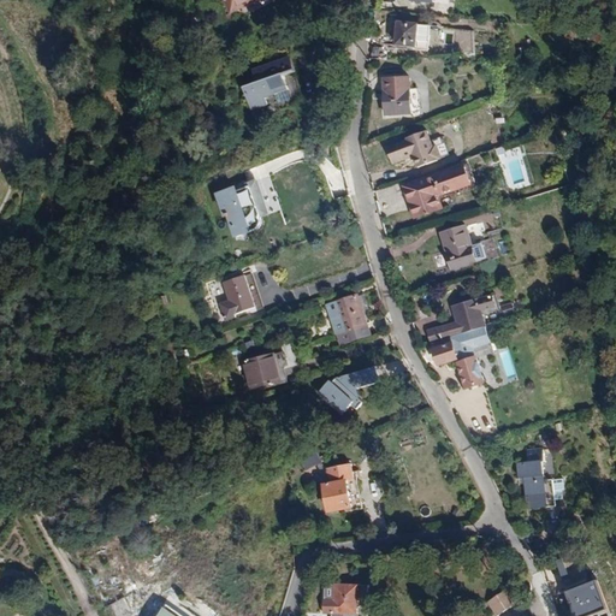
[(224,0),(226,4),(230,12),(255,0),(224,0)]
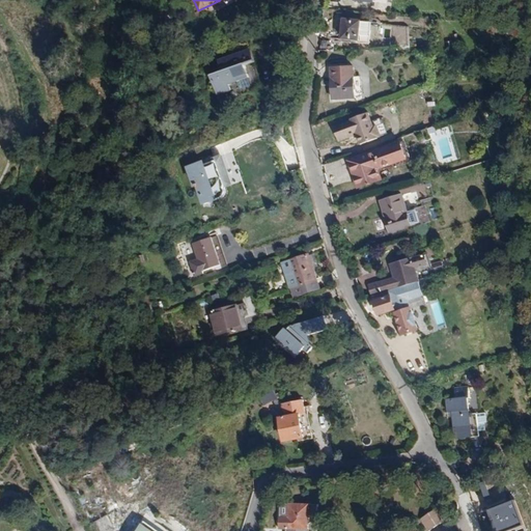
[(360,19),(341,18),(339,38),(358,40),(360,19)]
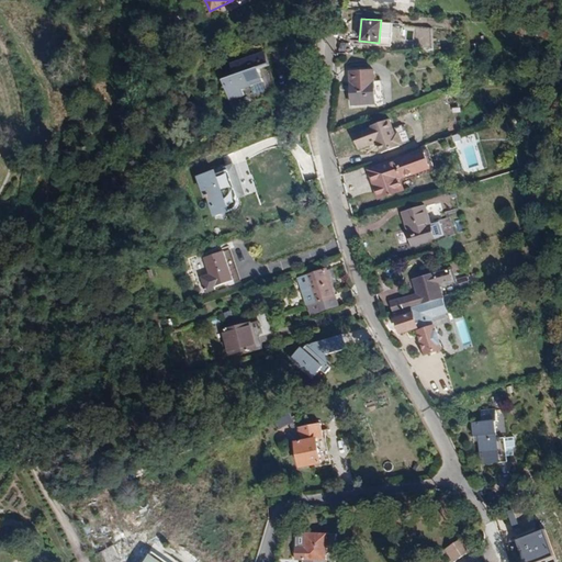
[(430,51),(431,27),(416,26),(414,49),(430,51)]
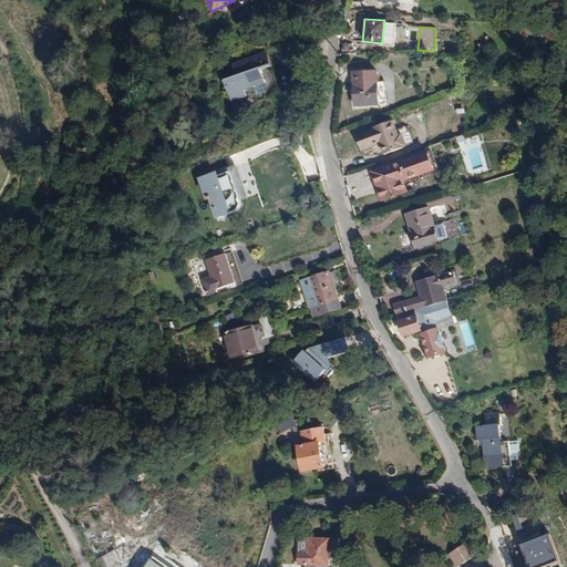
[(232,62),(235,75),(223,80),(229,101),(244,95),(243,90),(251,88),(255,96),(268,92),(265,83),(260,68),(268,65),(264,51),(232,62)]
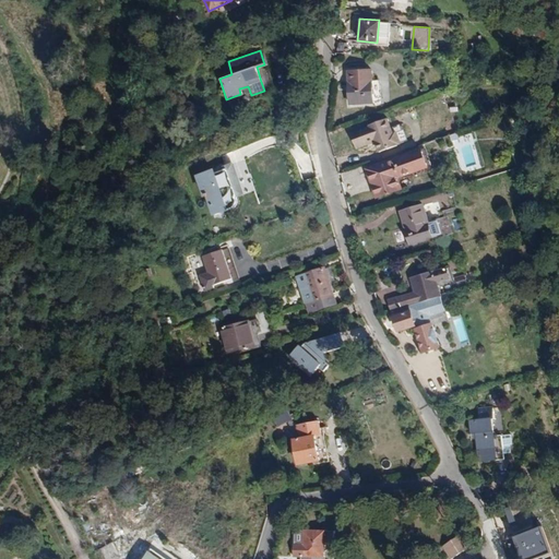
[(373,104),(370,69),(349,71),(346,71),(346,81),(348,105),(373,104)]
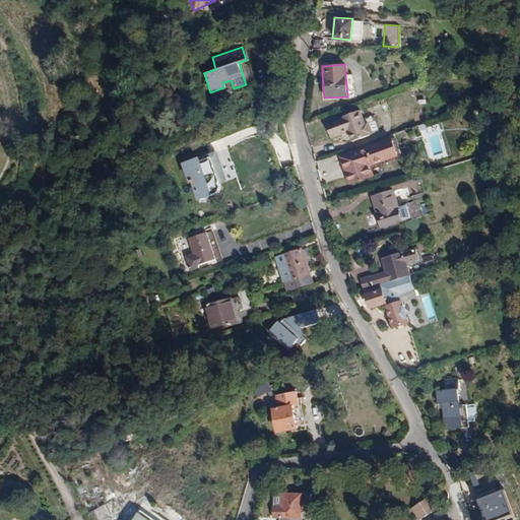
[(325,122),(331,139),(346,134),(349,142),(374,133),(369,122),(367,123),(361,109),(325,122)]
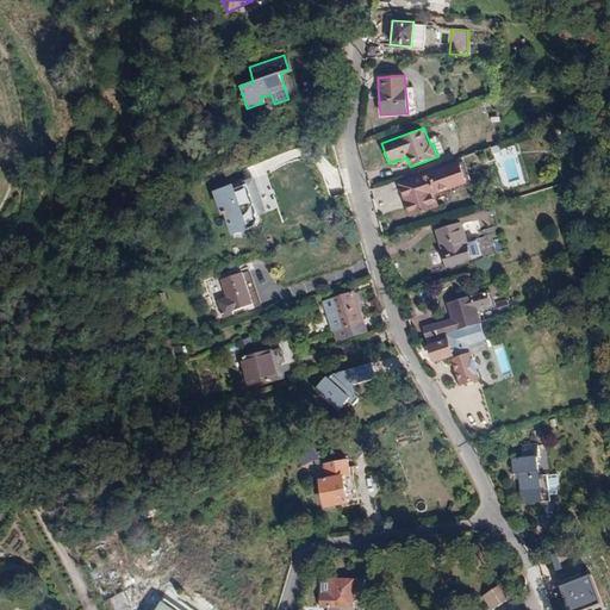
[(545,135),(536,137),(540,150),(548,147),(545,135)]
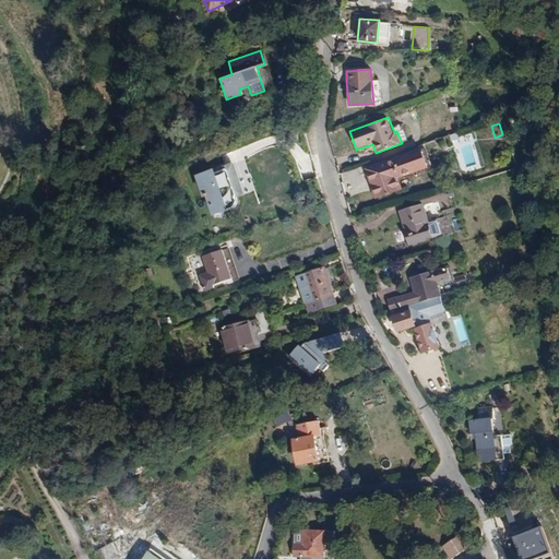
[(419,149),(364,168),(375,199),(401,190),(396,178),(426,168),(419,149)]
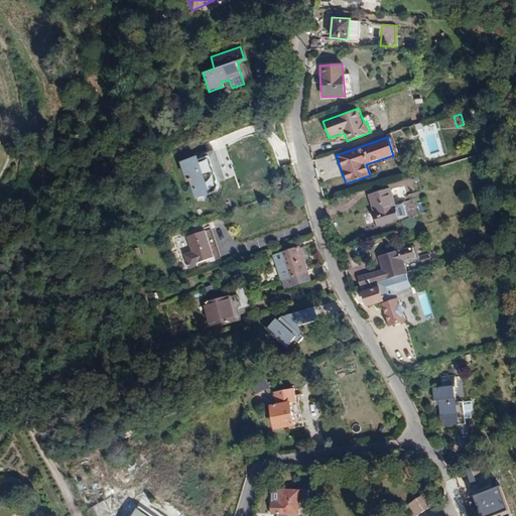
[(277,166),(274,153),(260,157),(264,170),(277,166)]
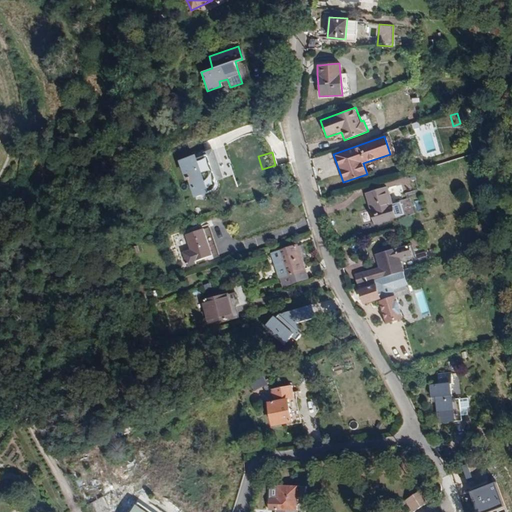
[(185,180),(187,179),(194,197),(208,191),(211,189),(213,186),(213,183),(213,180),(205,156),(196,159),(194,155),(178,161),(185,180)]
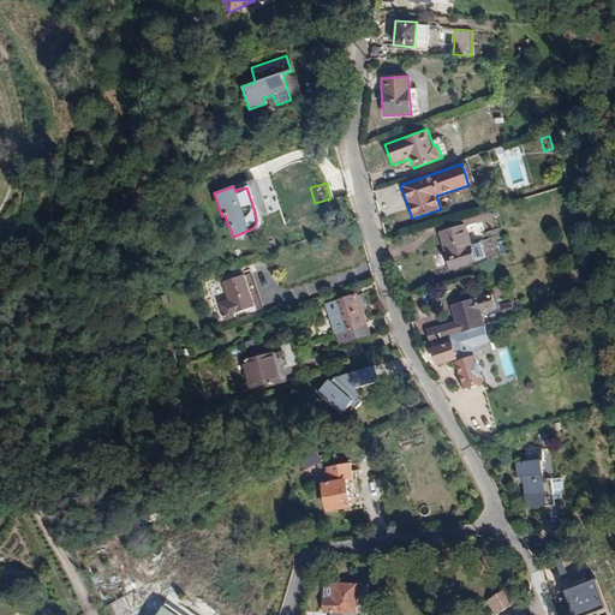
[(465,224),(439,232),(449,269),(476,262),(465,224)]
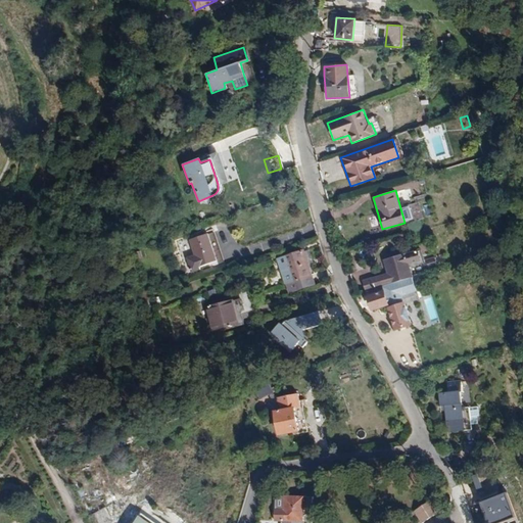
[(218,260),(208,233),(188,240),(193,254),(186,256),(190,270),(218,260)]
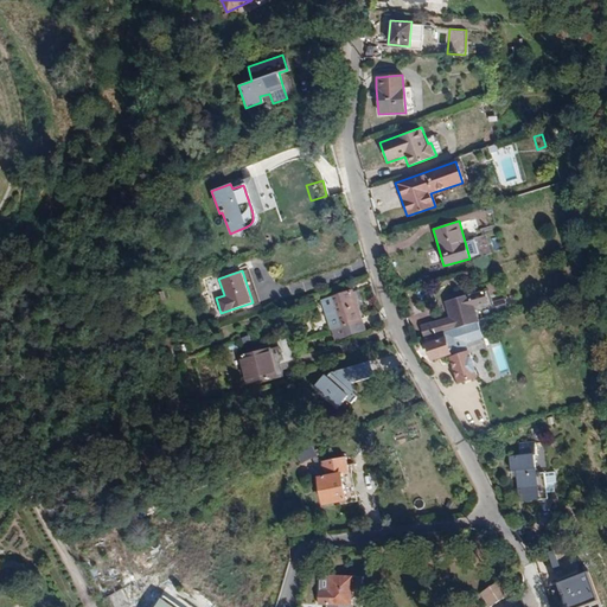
[(365,330),(350,289),(320,299),(333,340),(365,330)]
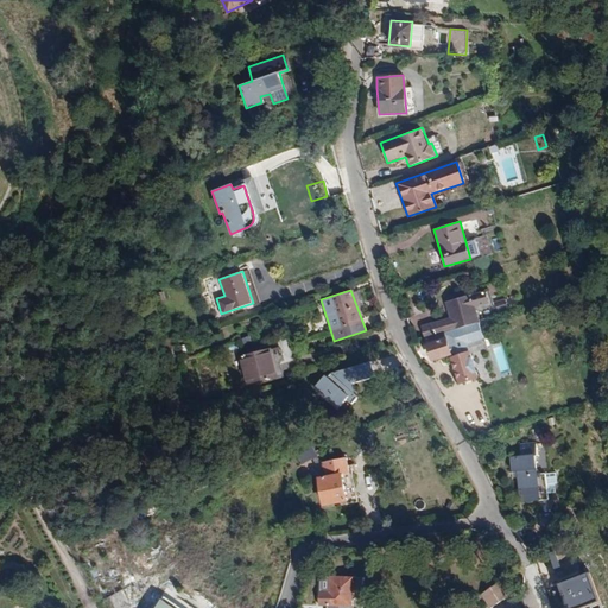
[(468,295),(444,302),(449,317),(420,325),(424,340),(443,333),(453,330),(477,323),(474,311),(491,306),(486,291),(469,297),(468,295)]
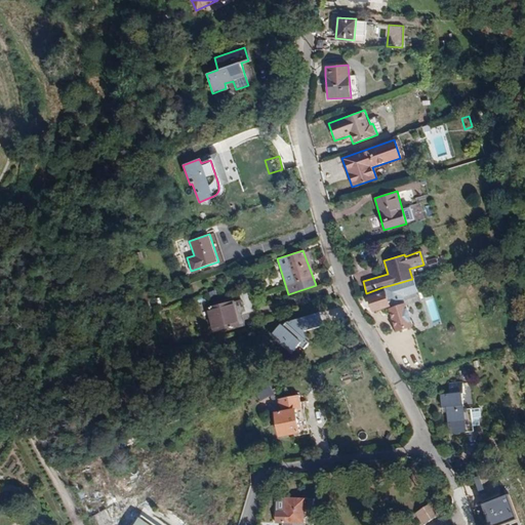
[(354,281),(368,277),(367,271),(353,275),(354,281)]
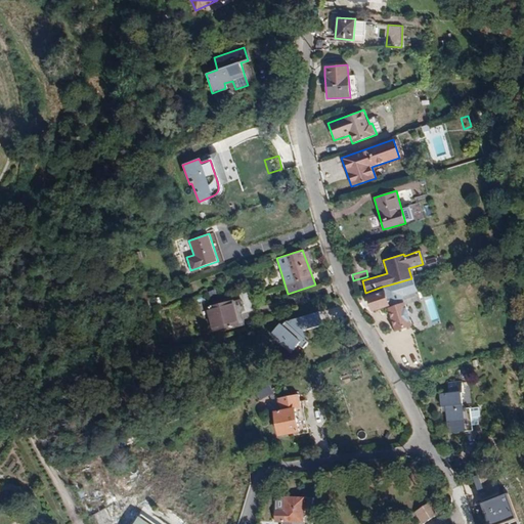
[(390,285),(382,287),(386,301),(417,292),(411,278),(390,285)]
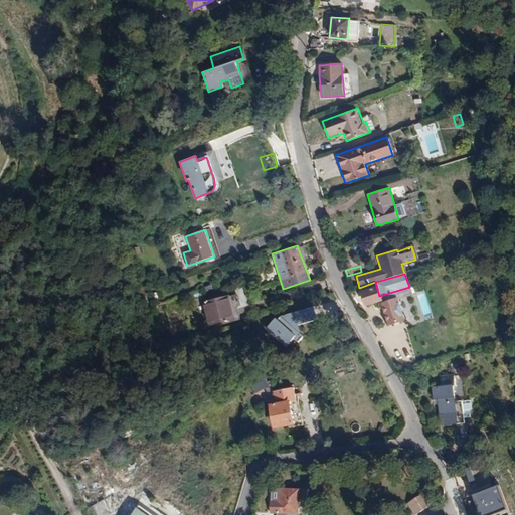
[(375,282),(359,288),(365,306),(381,301),(379,296),(375,282)]
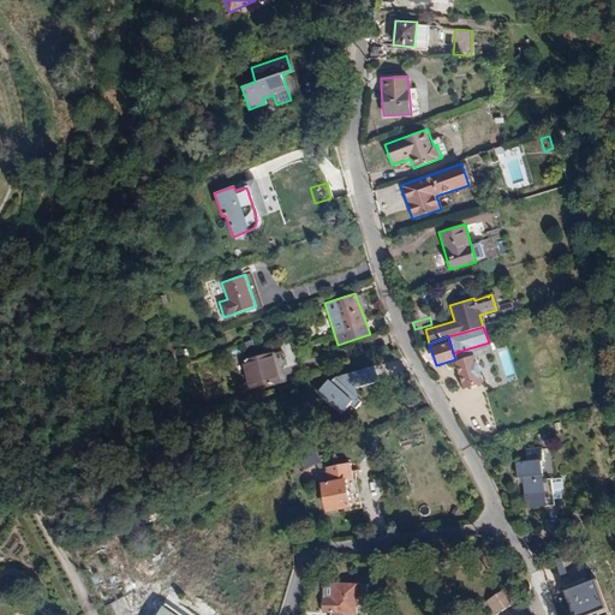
[(272,352),(240,360),(249,389),(279,381),(272,352)]
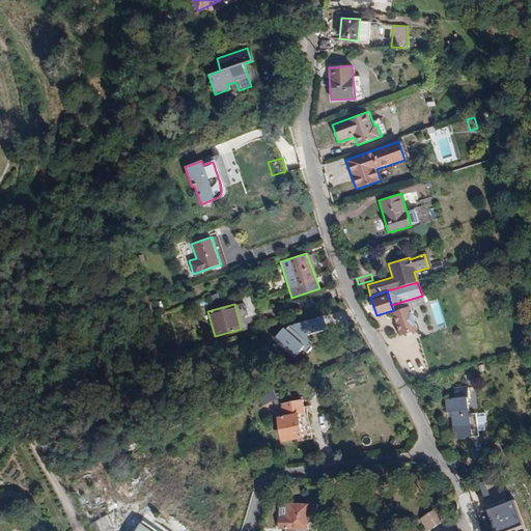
[(410,306),(392,312),(399,336),(418,331),(410,306)]
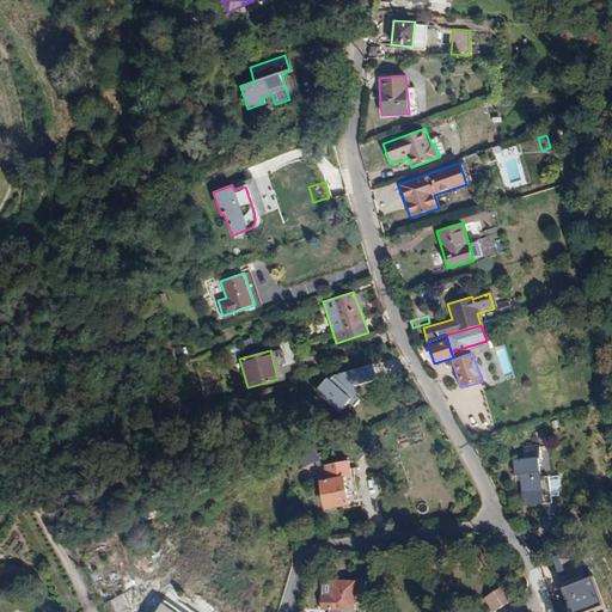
[(353,387),(377,380),(373,365),(332,377),(329,380),(326,378),(317,389),(342,409),(347,403),(354,407),(360,401),(355,397),(353,387)]
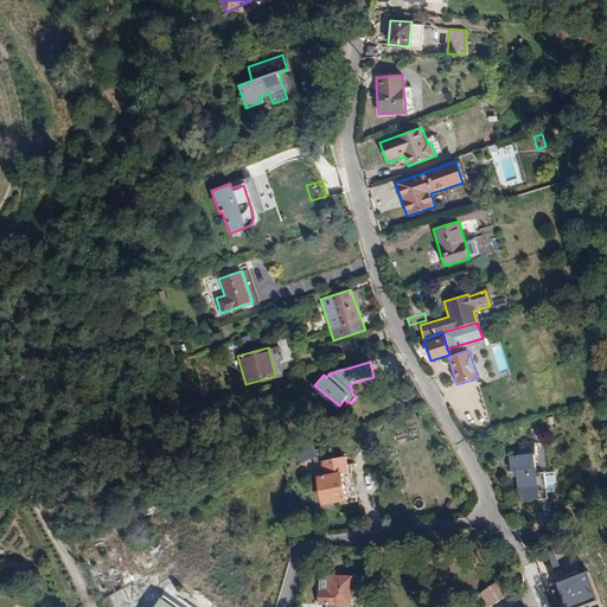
[(519,443),(519,452),(534,452),(534,442),(519,443)]
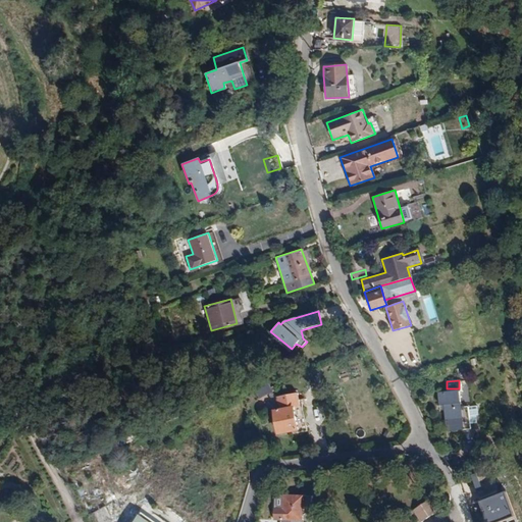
[(458,392),(437,393),(438,403),(444,403),(444,410),(460,408),(458,392)]
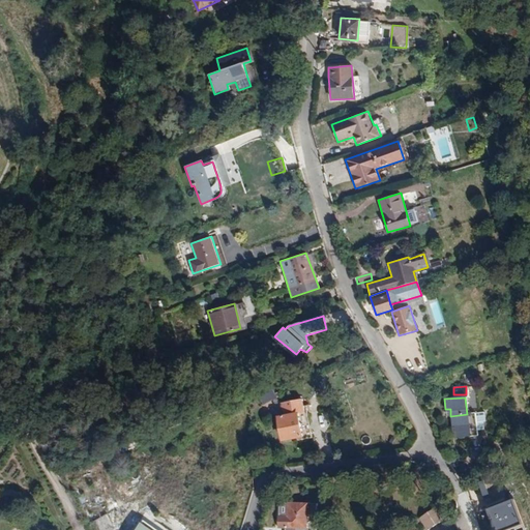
[(302,400),(280,404),(282,415),(275,417),(280,442),(296,439),(297,440),(311,438),(305,411),(302,400)]
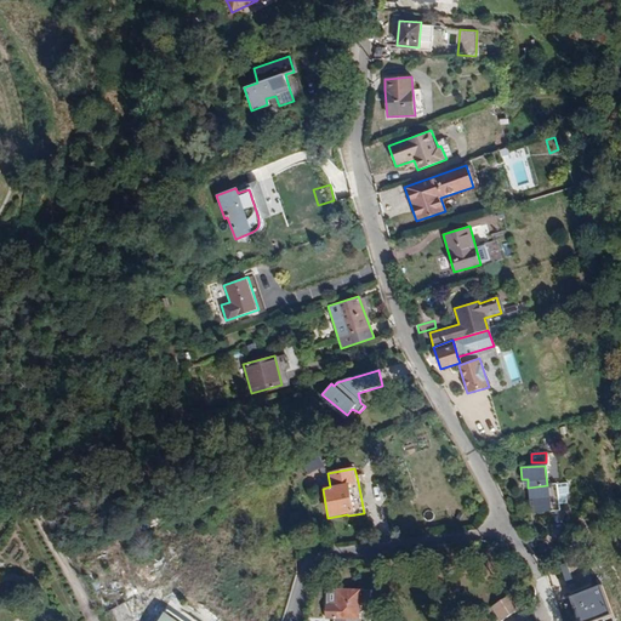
[(547,485),(528,488),(530,514),(560,511),(558,484),(547,485)]
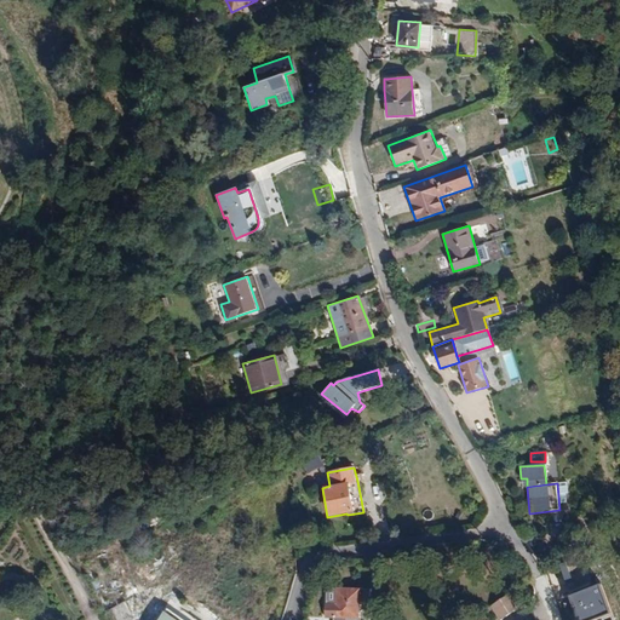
[(142,523),(120,529),(122,538),(144,532),(142,523)]
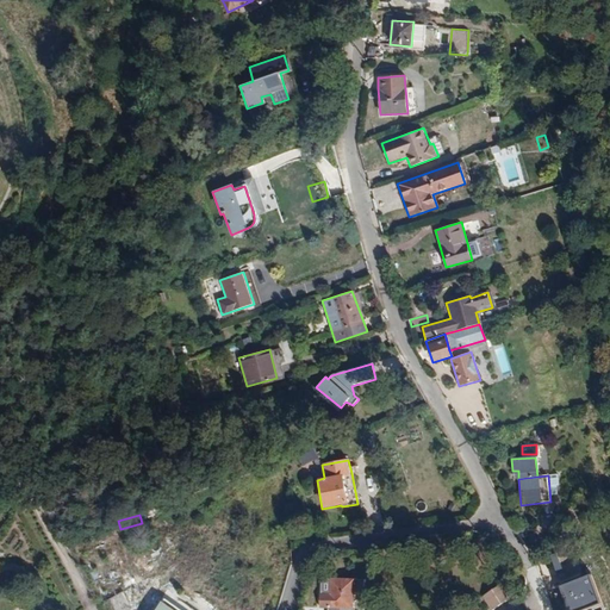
[(591,574),(558,586),(566,609),(586,609),(603,605),(591,574)]
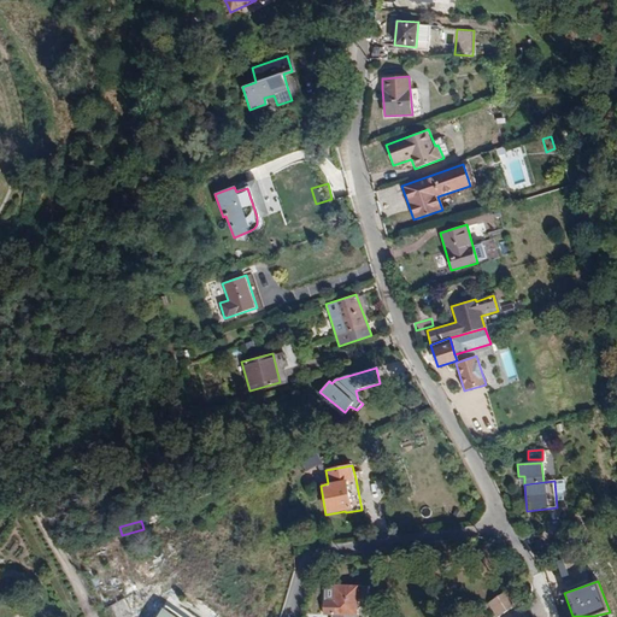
[(358,616),(362,587),(318,583),(317,611),(323,612),(323,616),(358,616)]
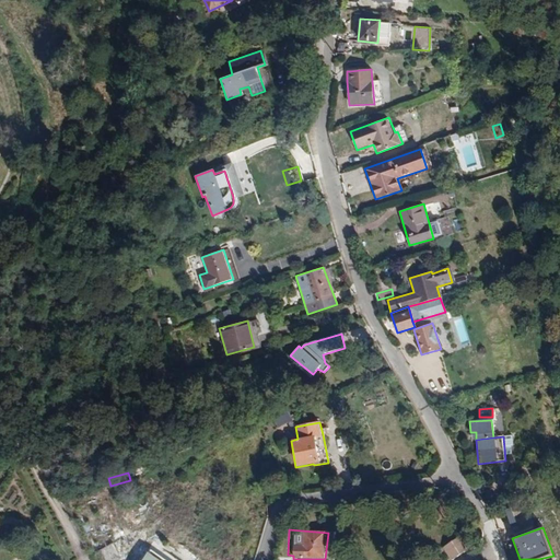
[(461,537),(443,548),(450,559),(453,559),(469,549),(461,537)]
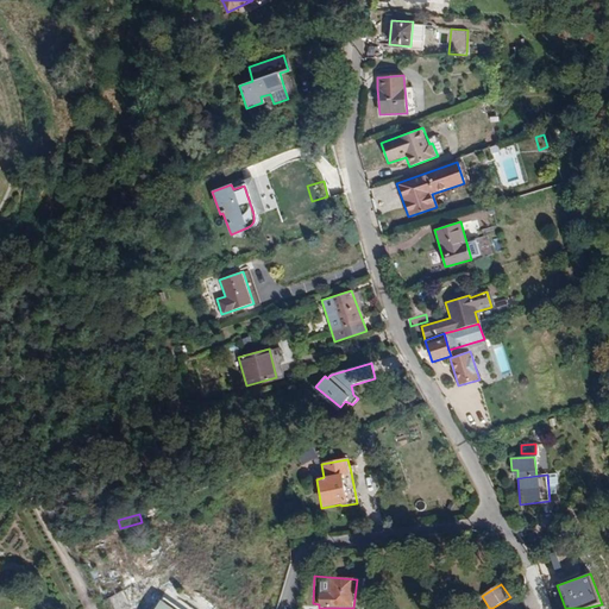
[(129,590),(112,598),(117,608),(132,608),(137,607),(129,590)]
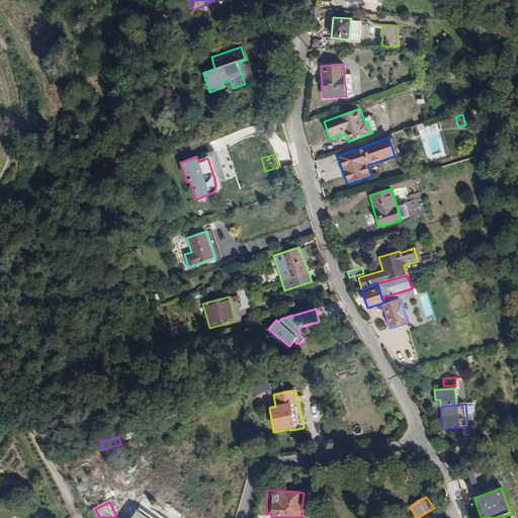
[(153,517),(139,508),(132,517),(153,517)]
